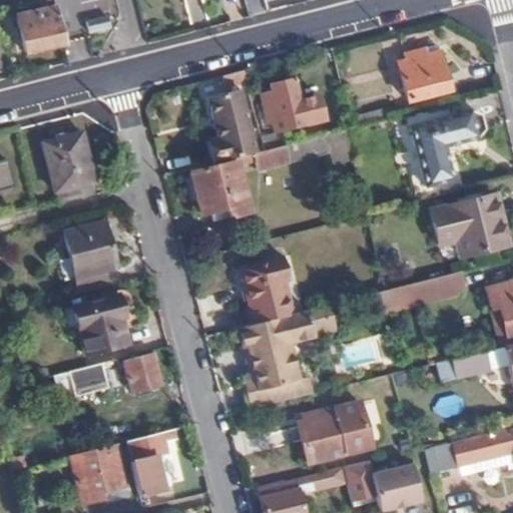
[(26,54),(65,44),(55,7),(18,18),(26,54)]
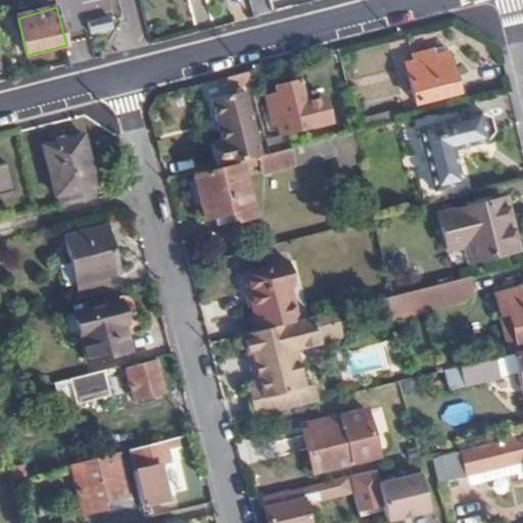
[(457,94),(447,55),(434,58),(433,52),(415,56),(416,63),(407,65),(415,103),(457,94)]
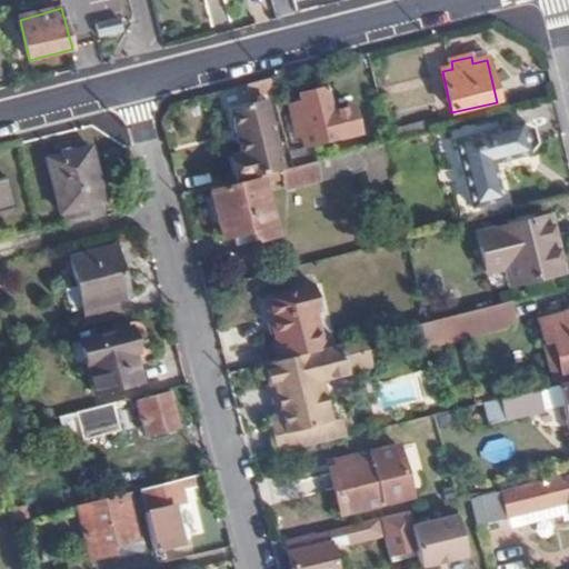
[(275,91),(272,80),(258,83),(249,86),(252,97),(275,91)]
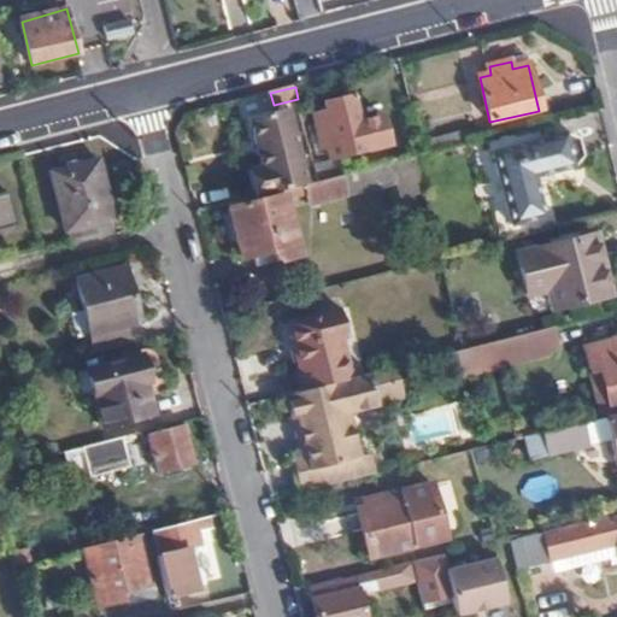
[(362,140),(352,97),(327,101),(329,111),(317,113),(324,147),(362,140)]
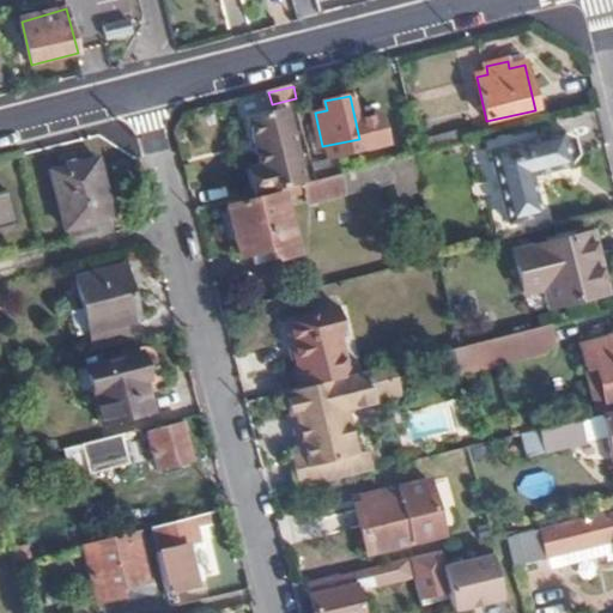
[(253,173),(256,196),(281,190),(299,186),(280,110),(244,119),(258,171),(253,173)]
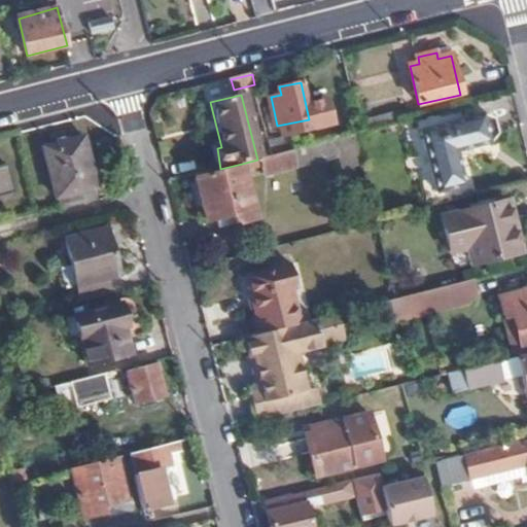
[(469,121),(466,107),(420,118),(438,196),(467,188),(459,153),(493,145),(500,134),(498,121),(485,117),(469,121)]
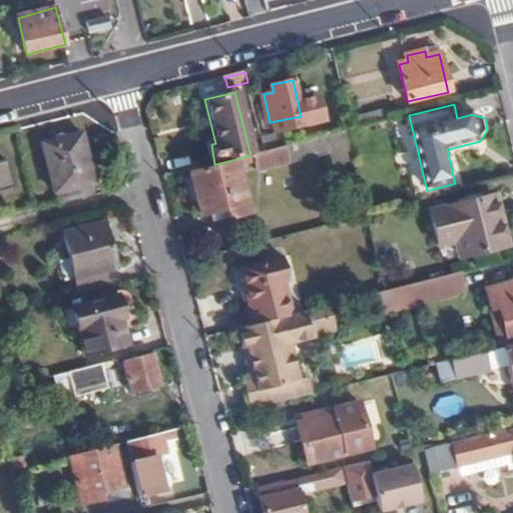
[(348,130),(351,145),(364,142),(361,127),(348,130)]
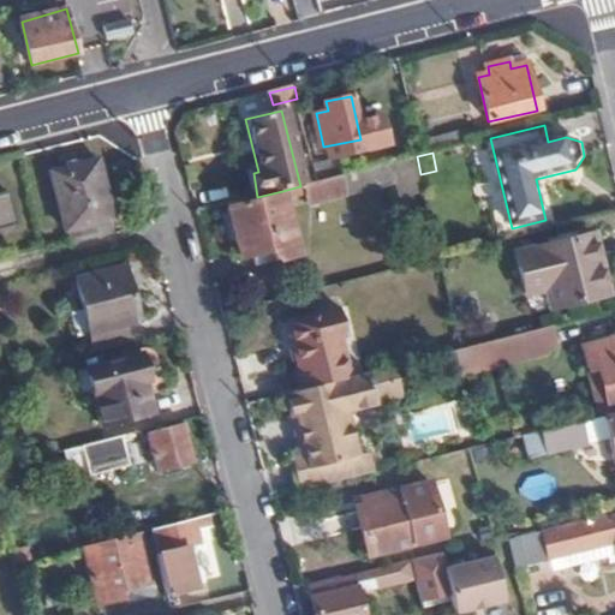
[(406,178),(421,174),(417,156),(384,165),(389,189),(407,184),(406,178)]
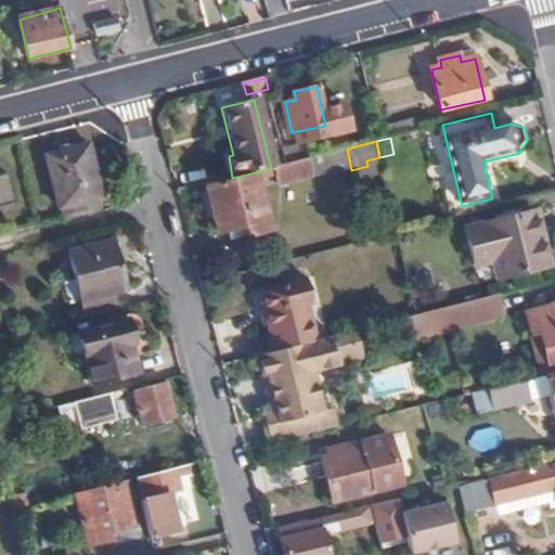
[(87,145),(44,156),(57,208),(95,198),(100,196),(87,145)]
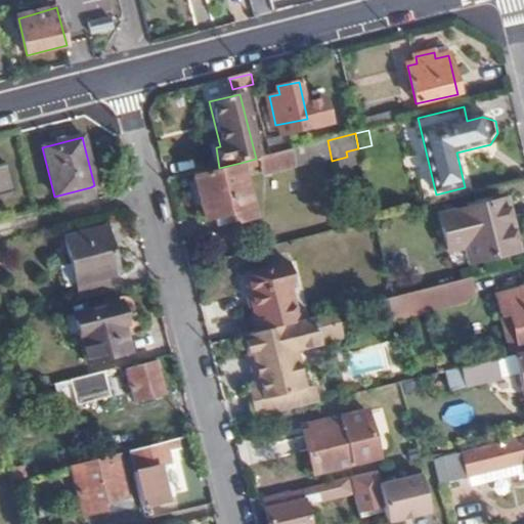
[(294,165),(291,149),(271,155),(259,158),(261,169),(261,173),(294,165)]
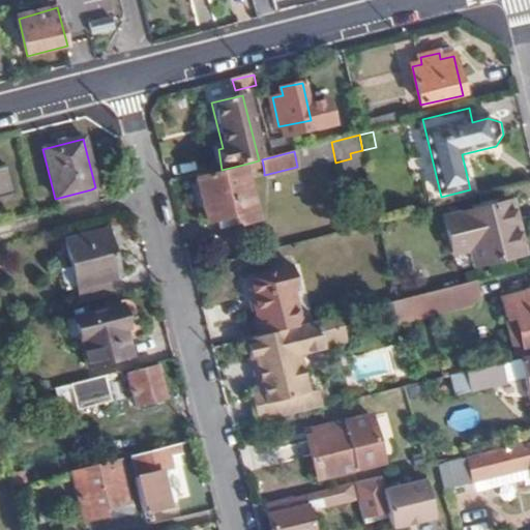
[(259,160),(243,165),(244,168),(245,175),(264,171),(262,159),(259,160)]
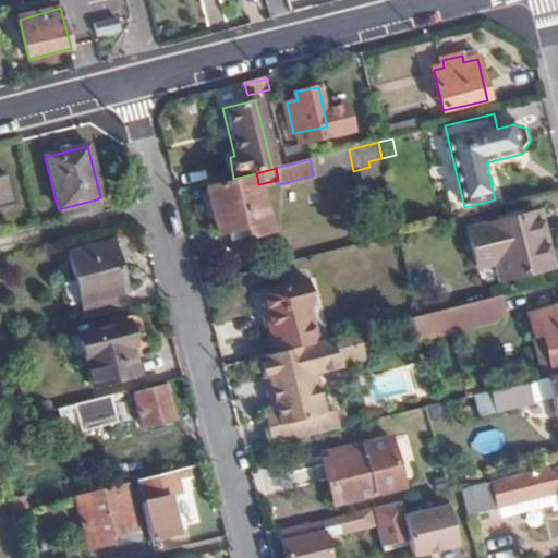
[(4,171),(0,171),(0,203),(11,202),(4,171)]
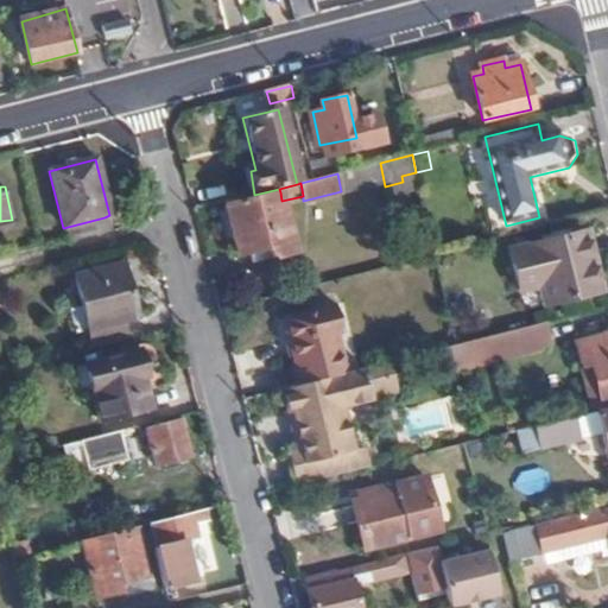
[(282,201),(280,192),(225,207),(236,254),(248,252),(268,247),(271,258),(295,253),(282,201)]
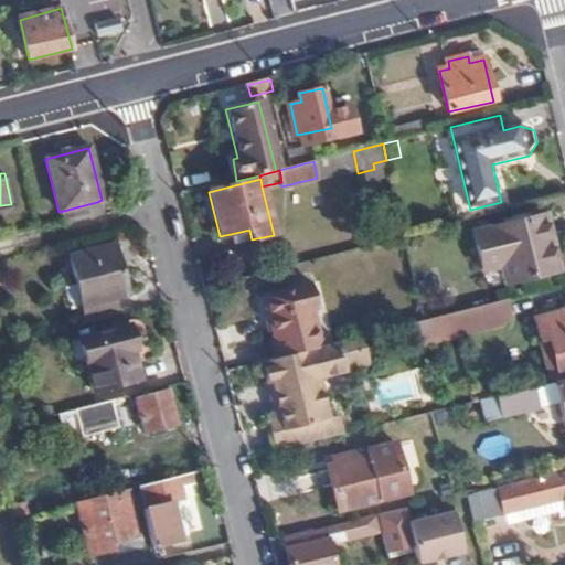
[(62,224),(99,215),(97,202),(59,212),(62,224)]
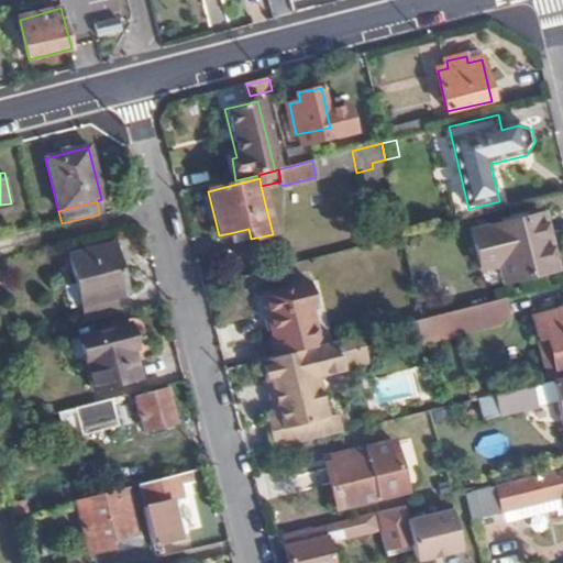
[(556,273),(543,218),(472,235),(481,273),(499,268),(503,285),(556,273)]
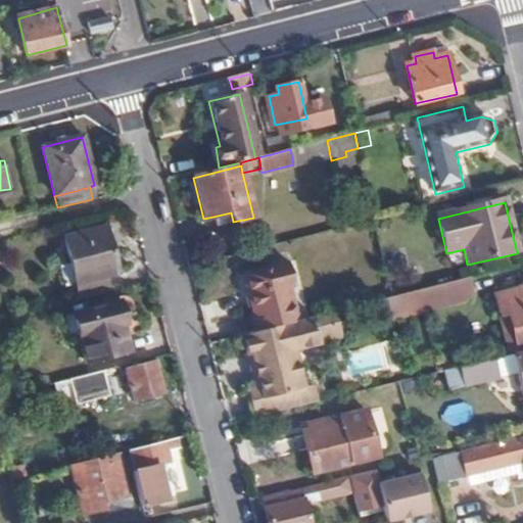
[(231,212),(214,217),(215,226),(233,222),(231,212)]
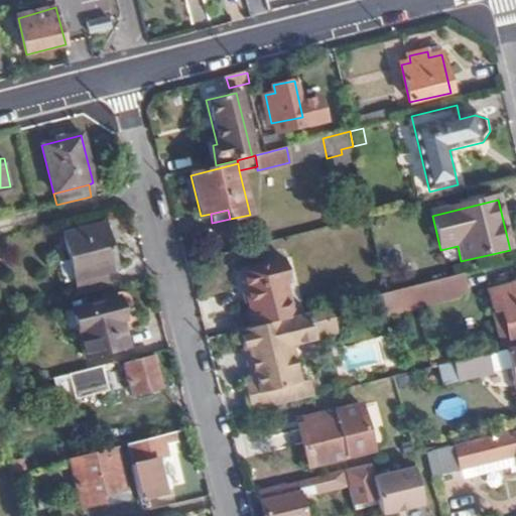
[(84,292),(115,285),(112,270),(119,268),(108,225),(68,235),(84,292)]
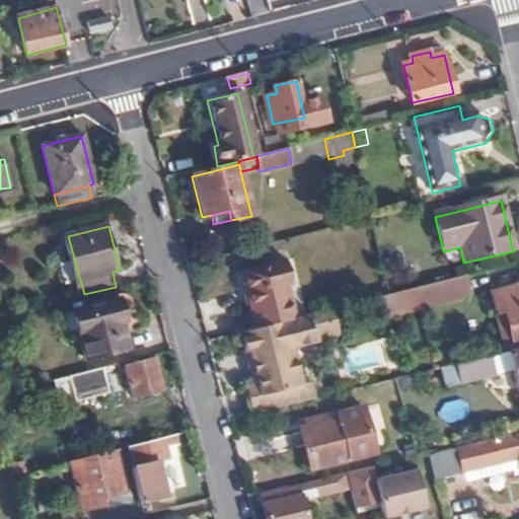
[(241,272),(254,328),(299,317),(286,262),(241,272)]
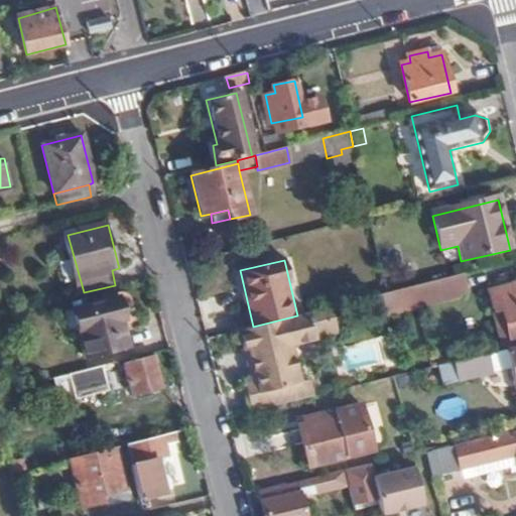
[(472,289),(468,271),(413,285),(417,306),(464,295),(463,292),(472,289)]
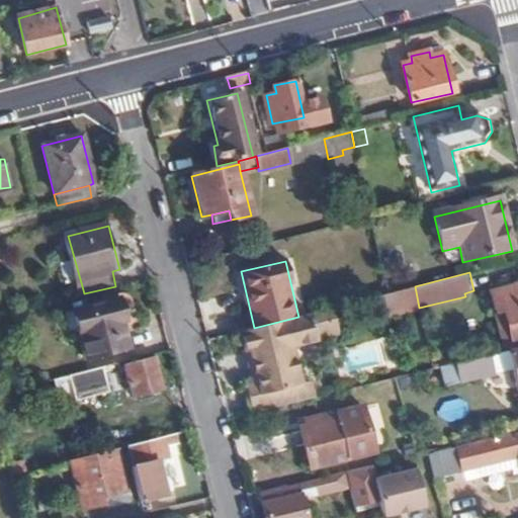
[(419,308),(415,286),(392,292),(397,314),(419,308)]
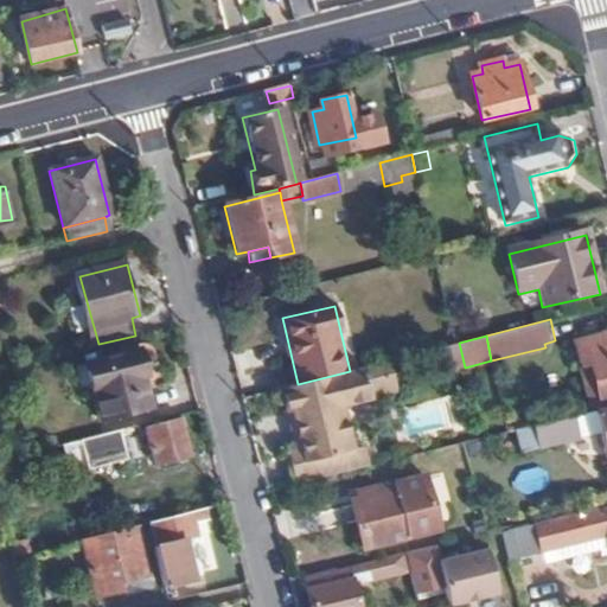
[(587,359),(606,353),(606,337),(583,343),(587,359)]
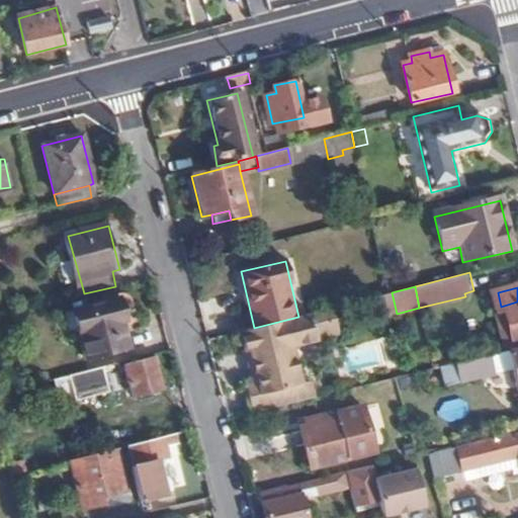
[(380,318),(397,314),(392,292),(375,296),(380,318)]
